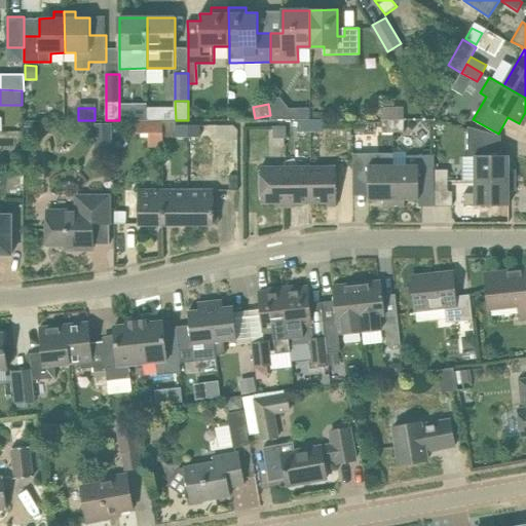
[(309,113),(309,108),(298,108),(298,119),(309,119),(309,113)]
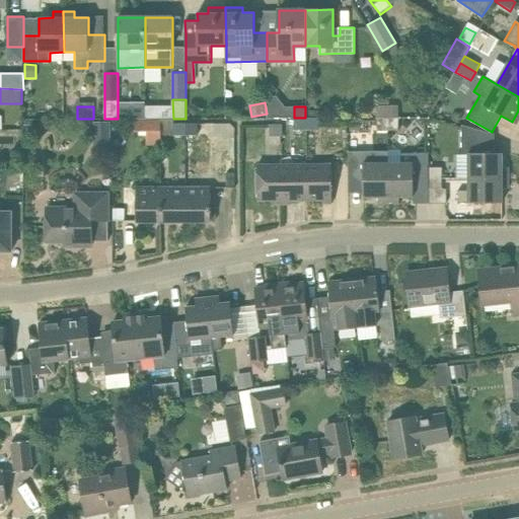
[(388,130),(388,117),(375,117),(375,130),(388,130)]
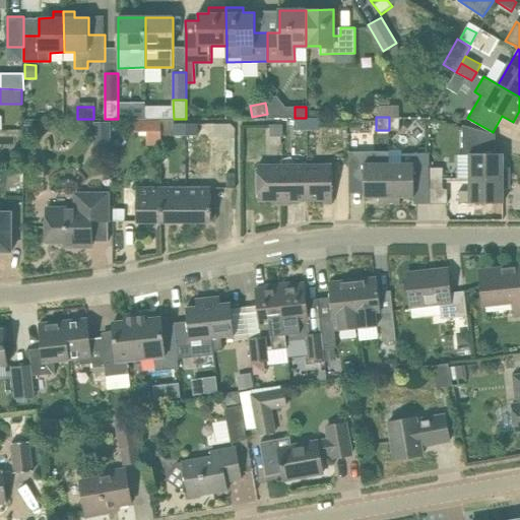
[(398,117),(389,117),(389,130),(398,130),(398,117)]
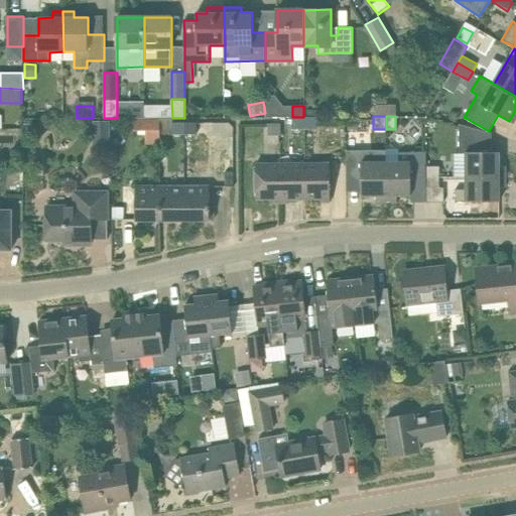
[(292,117),(290,117),(290,129),(315,129),(315,117),(303,117),(292,117)]
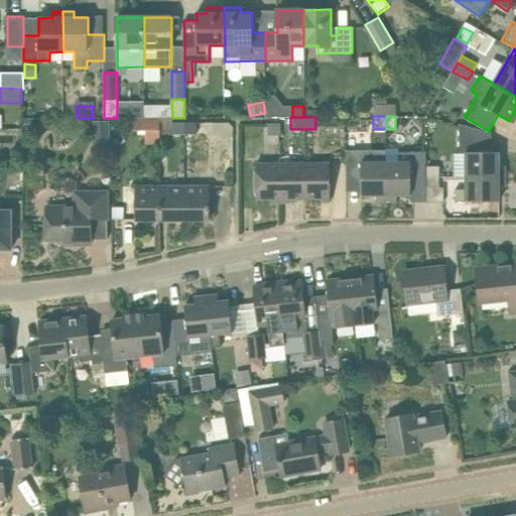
[(146,144),(160,143),(160,118),(135,118),(135,130),(146,130),(146,144)]
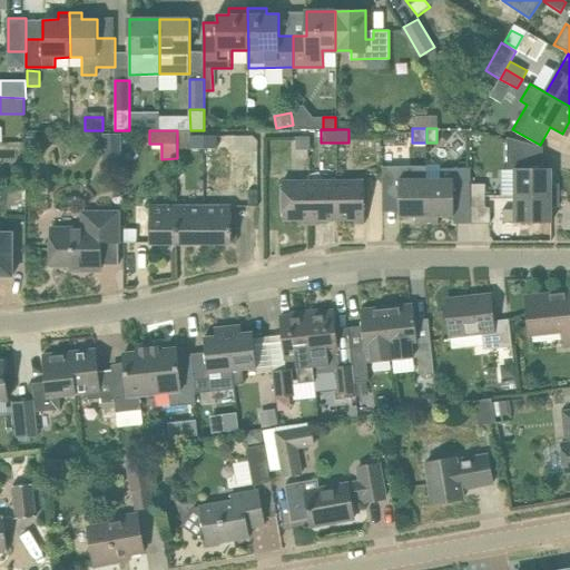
[(104,134),(104,163),(120,163),(120,135),(104,134)]
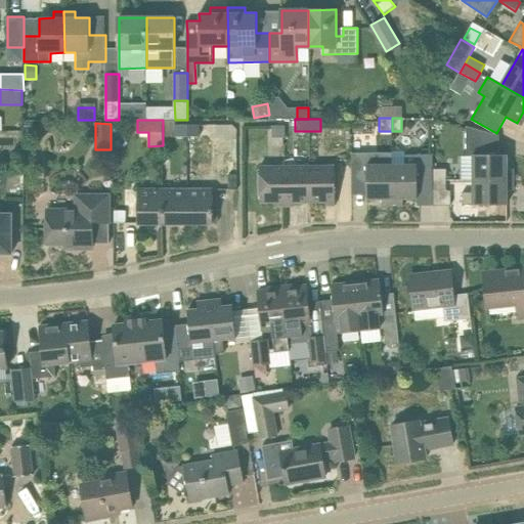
[(186,124),(187,136),(199,136),(199,123),(186,124)]
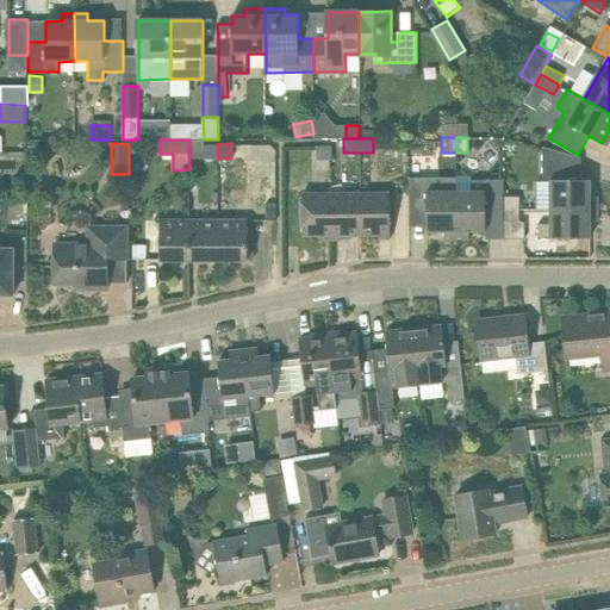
[(205,159),(218,159),(217,144),(205,144),(205,159)]
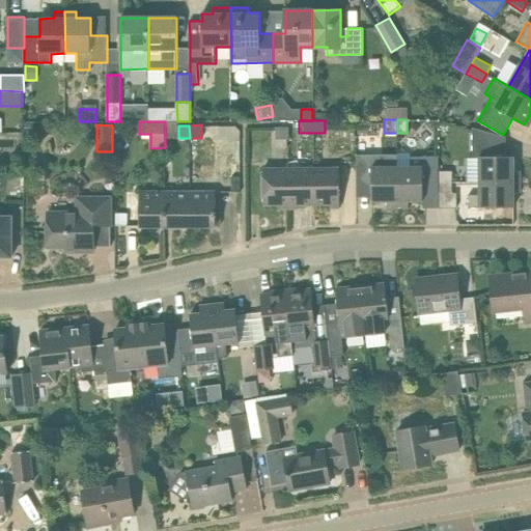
[(273,138),(286,138),(286,127),(273,127),(273,138)]
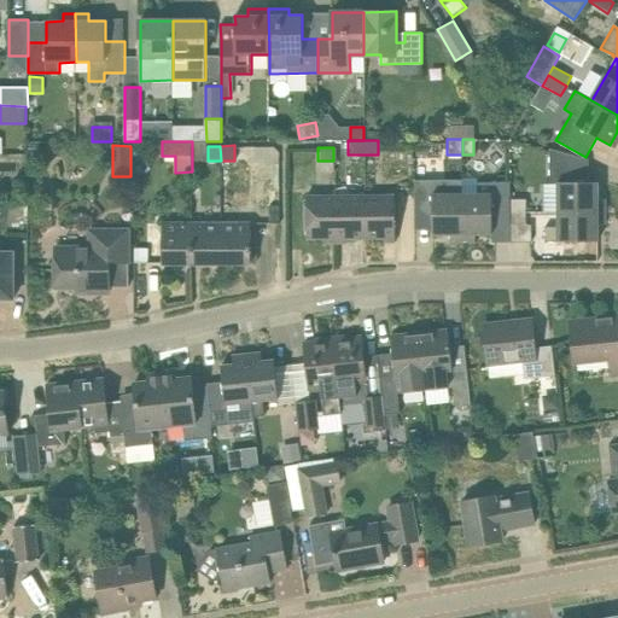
[(589,159),(551,149),(551,182),(558,182),(558,211),(606,211),(606,199),(598,198),(598,182),(589,182),(589,159)]
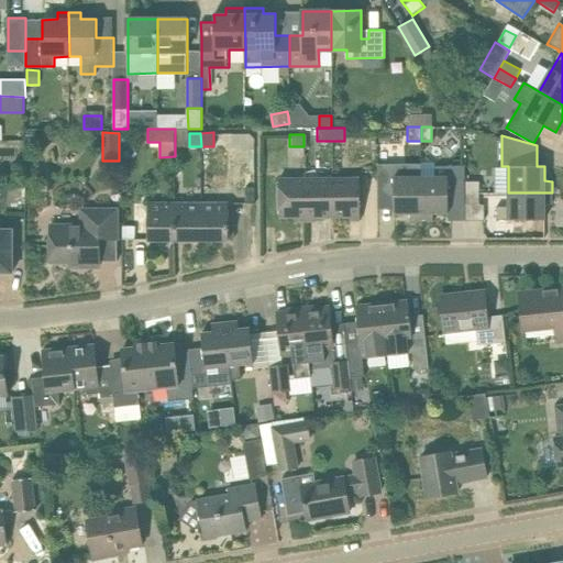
[(421,163),(378,163),(378,195),(395,195),(395,213),(410,213),(410,220),(421,220),(421,163)]
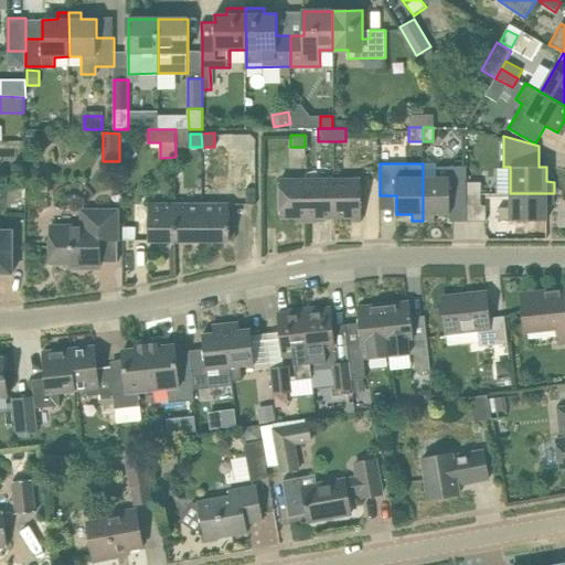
[(436,163),(423,163),(423,221),(435,221),(435,214),(450,214),(450,205),(467,205),(467,166),(436,166),(436,163)]
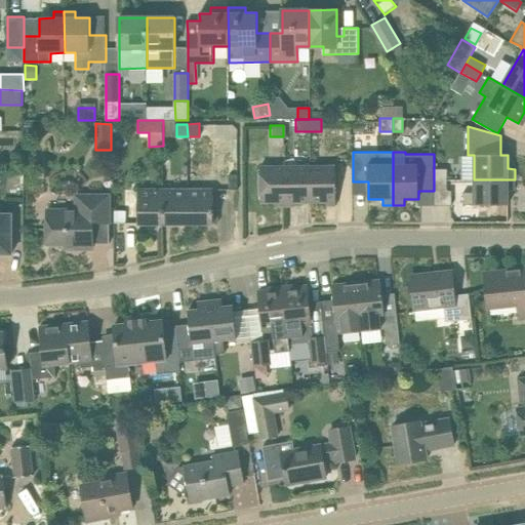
[(286,202),(285,166),(260,167),(260,202),(286,202)]
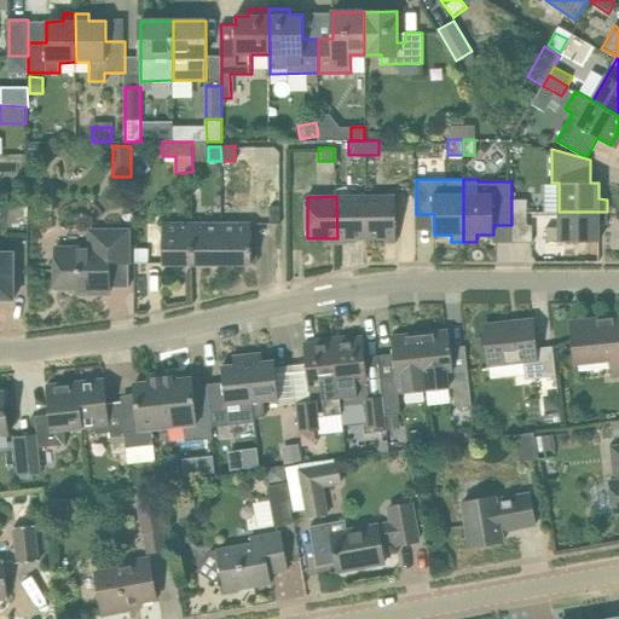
[(366,196),(336,196),(337,238),(366,238),(366,196)]
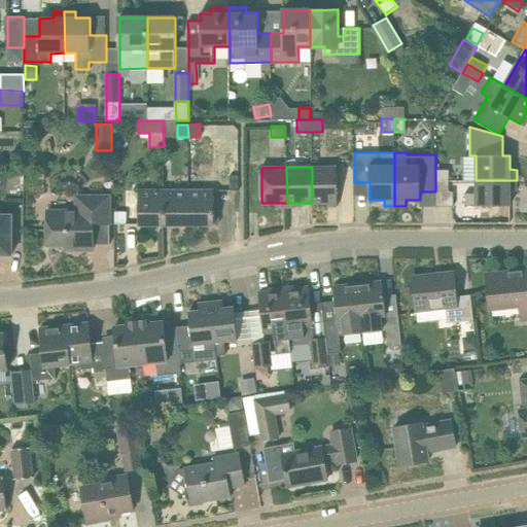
[(337,167),(312,167),(312,203),(338,202),(337,167)]
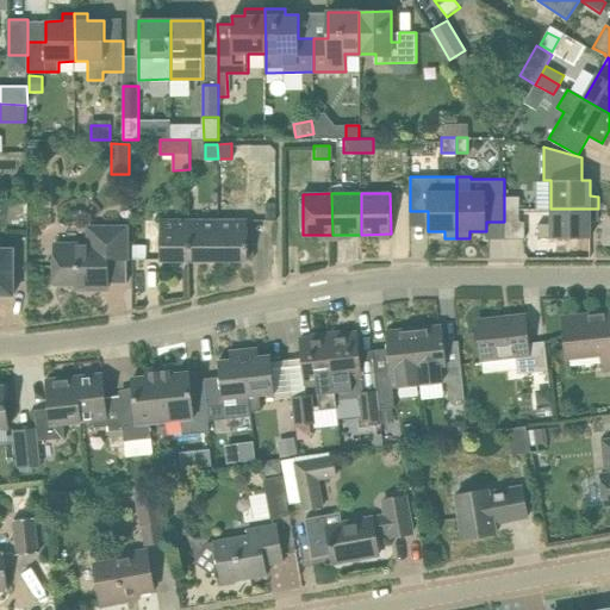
[(520,195),(504,197),(504,209),(520,209),(520,195)]
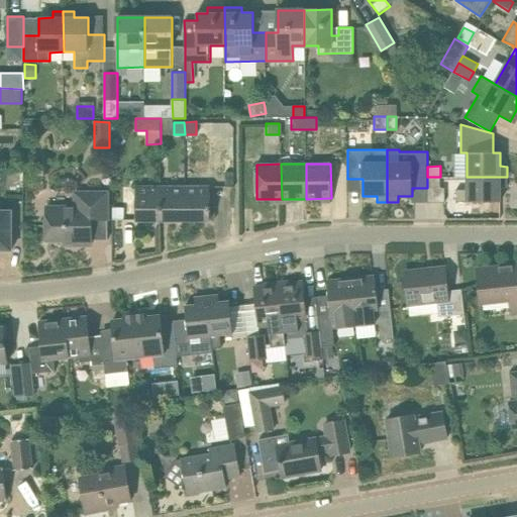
[(226,186),(234,186),(233,172),(225,172),(226,186)]
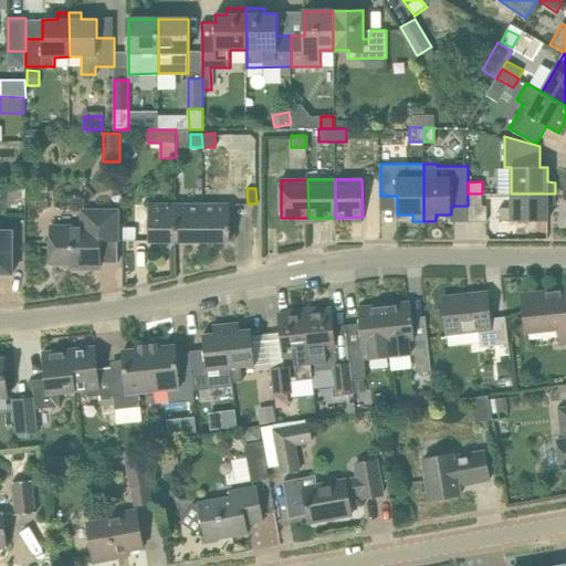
[(482,194),(468,194),(468,206),(468,221),(488,221),(486,206),(482,206),(482,194)]
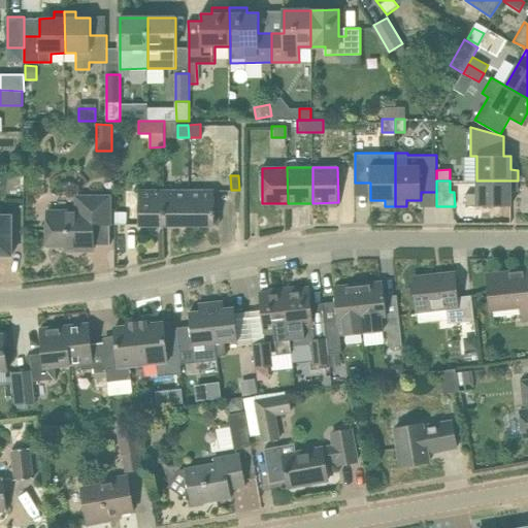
[(518,180),(476,180),(476,194),(466,194),(466,206),(475,206),(480,206),(494,206),(512,206),(510,191),(518,191),(518,180)]
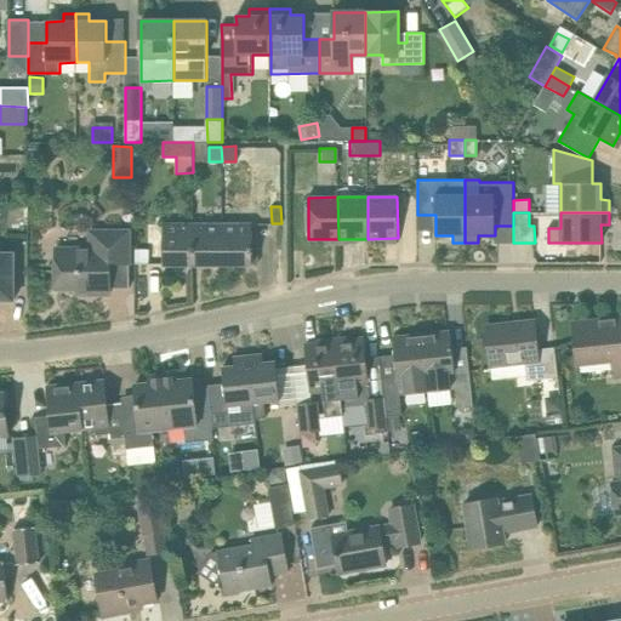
[(226,224),(226,265),(257,265),(257,254),(252,254),(252,223),(226,224)]
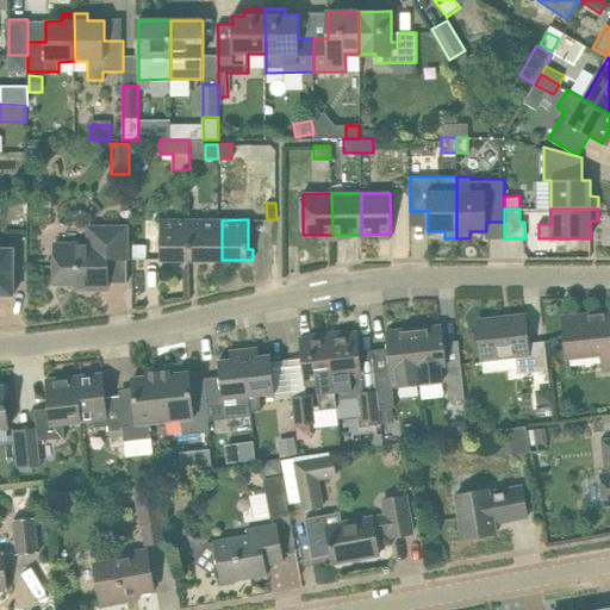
[(191,260),(191,221),(160,221),(161,260),(191,260)]
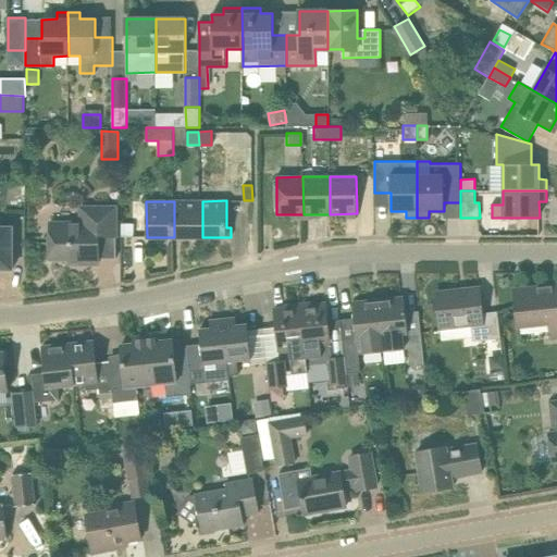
[(202,201),(174,201),(174,237),(202,237),(202,201)]
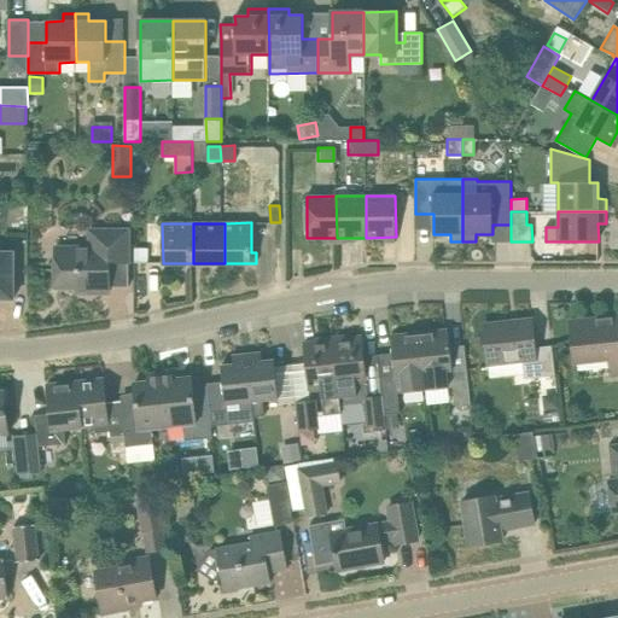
[(100,248),(56,248),(56,287),(76,287),(77,292),(110,292),(109,262),(129,262),(128,231),(100,231),(100,248)]
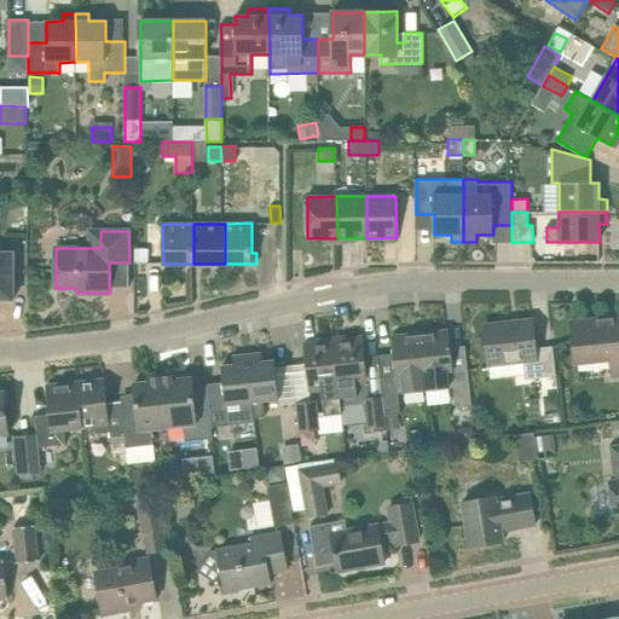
[(0,252),(0,299),(13,300),(13,253),(0,252)]
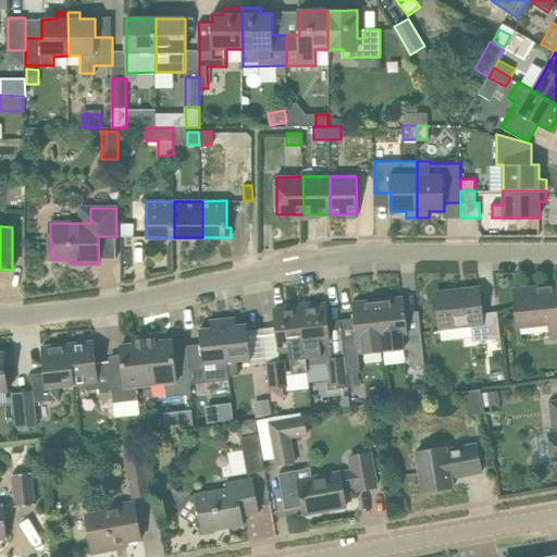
[(556,284),(514,289),(516,311),(518,326),(548,323),(551,338),(556,337),(556,284)]
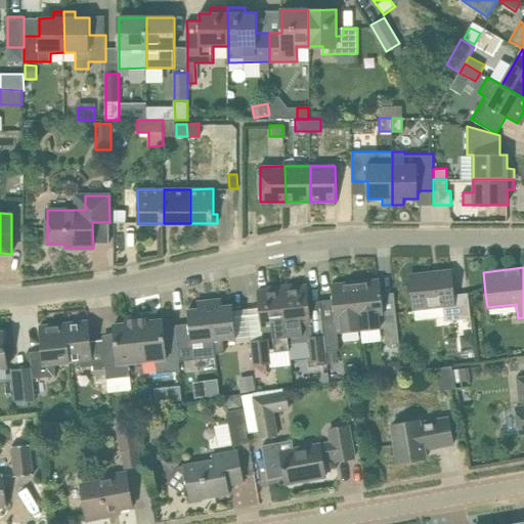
[(410,276),(413,308),(443,305),(445,321),(471,318),(468,293),(453,295),(450,272),(410,276)]
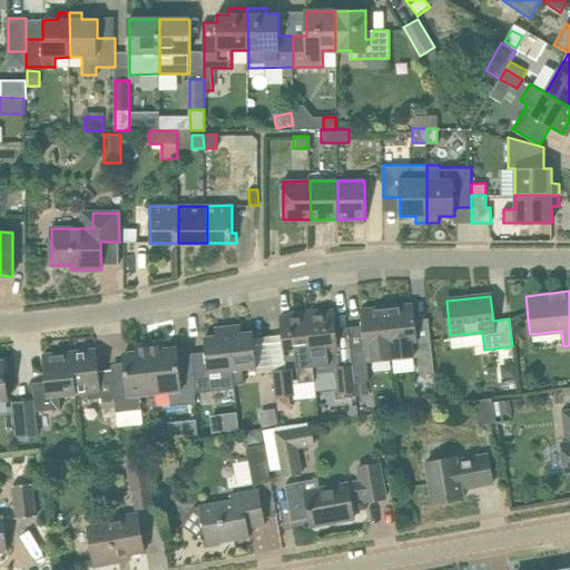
[(413,304),(387,306),(393,360),(413,357),(419,356),(421,375),(434,374),(431,338),(418,340),(415,320),(413,304)]
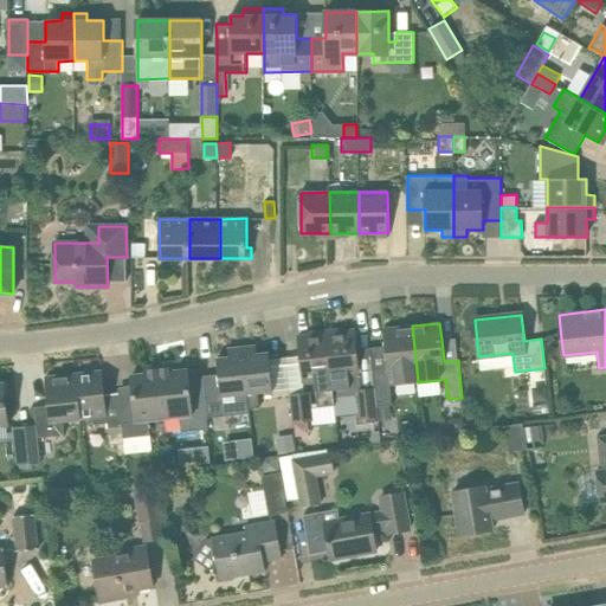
[(387,367),(373,369),(375,388),(378,406),(389,405),(392,405),(391,385),(418,382),(412,326),(384,329),(385,346),(387,367)]
